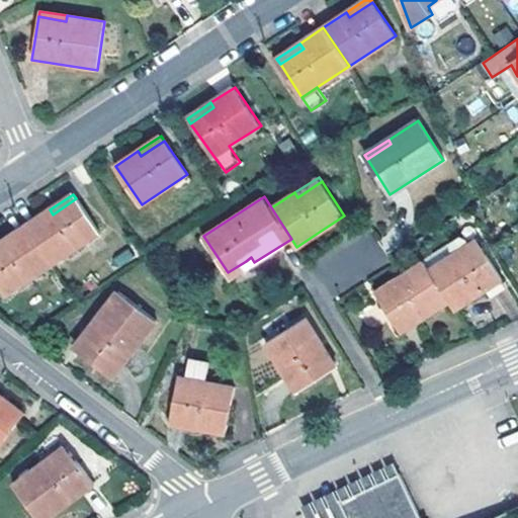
[(98,233),(76,198),(53,214),(50,209),(27,225),(53,263),(98,233)]
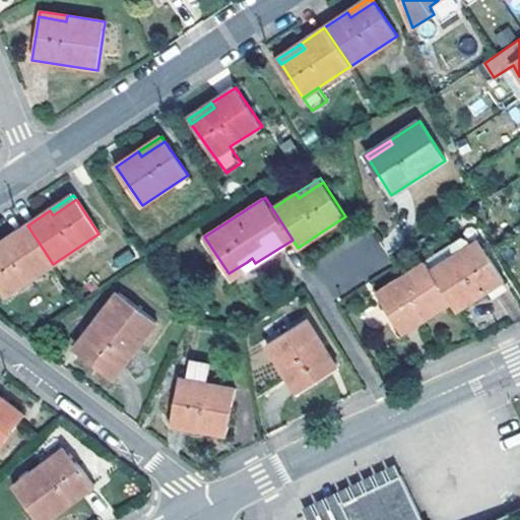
[(0,285),(6,295),(53,264),(27,225),(4,241),(8,246),(0,250),(0,285)]
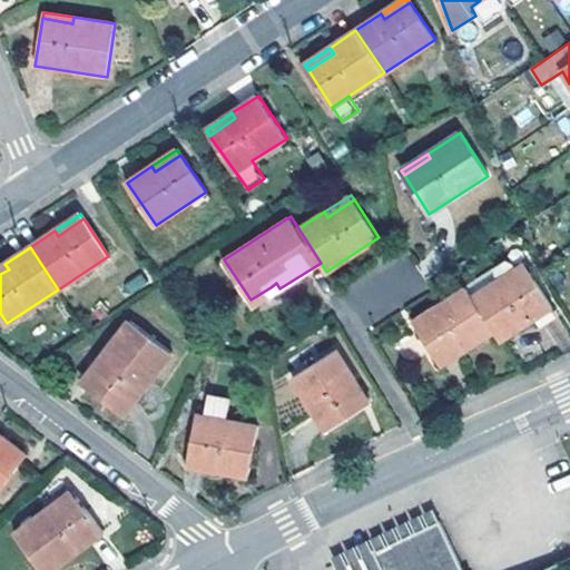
[(552,306),(523,262),(519,265),(514,259),(508,257),(500,263),(500,271),(503,275),(472,296),(494,331),(500,340),(552,306)]
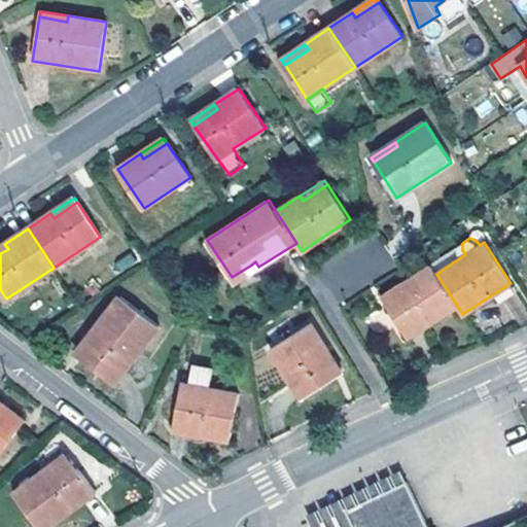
[(235,282),(258,267),(255,261),(250,266),(232,277),(235,282)]
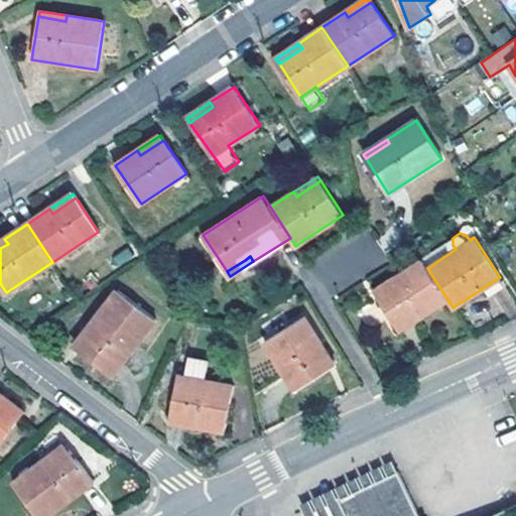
[(402,279),(378,295),(400,330),(447,299),(427,268),(421,259),(399,274),(402,279)]
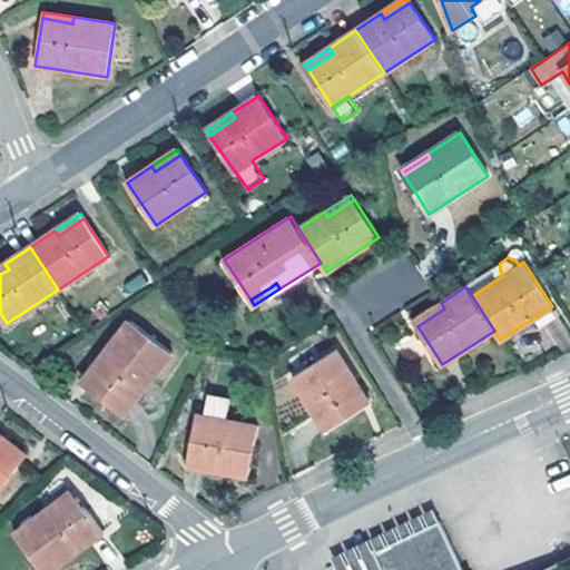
[(414,321),(418,326),(444,308),(441,303),(414,321)]
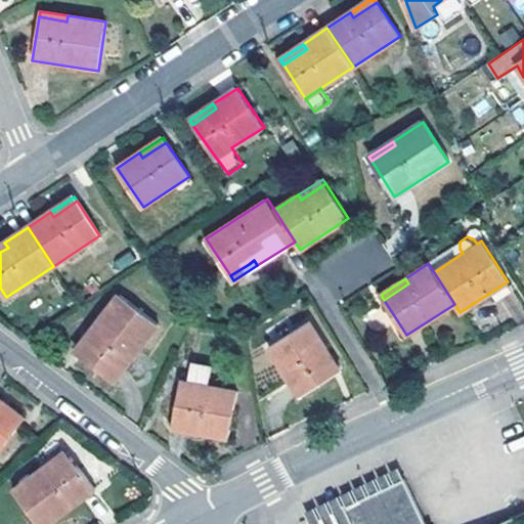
[(98,332),(81,354),(115,380),(157,323),(119,295),(93,328),(98,332)]
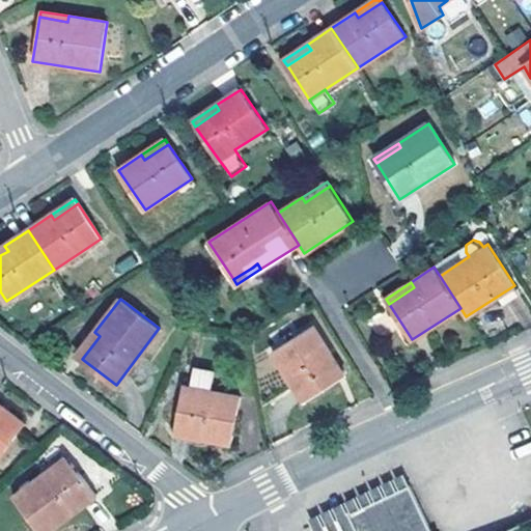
[(303,400),(339,378),(323,352),(328,348),(313,326),(273,352),(303,400)]
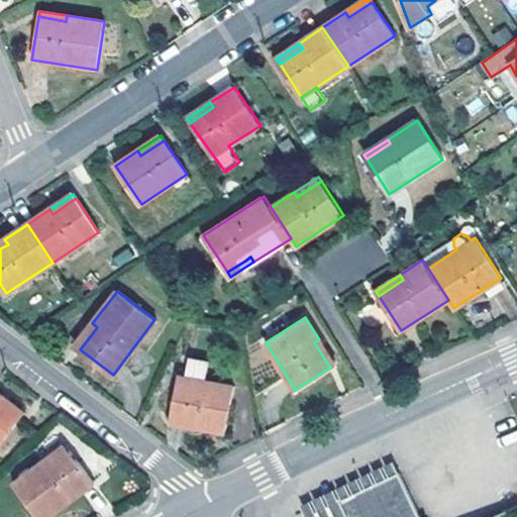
[(75,346),(80,349),(97,327),(92,323),(75,346)]
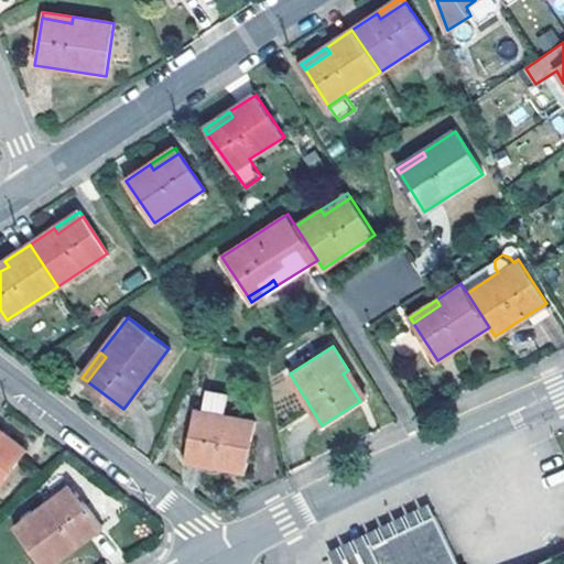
[(343,373),(360,401),(366,398),(348,370),(343,373)]
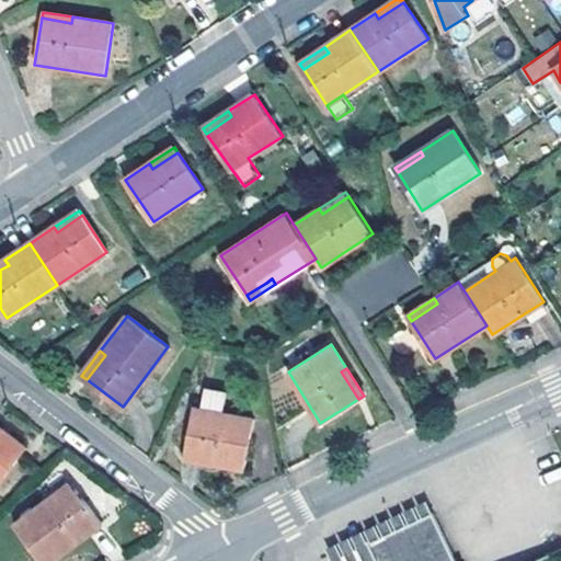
[(227,395),(204,390),(201,410),(222,413),(227,395)]
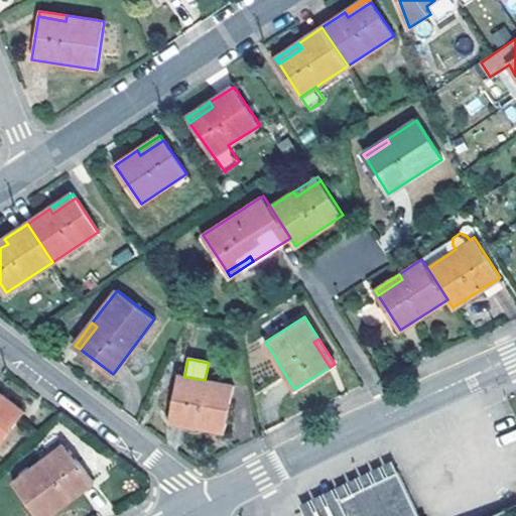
[(177,375),(175,381),(204,387),(205,380),(184,377),(177,375)]
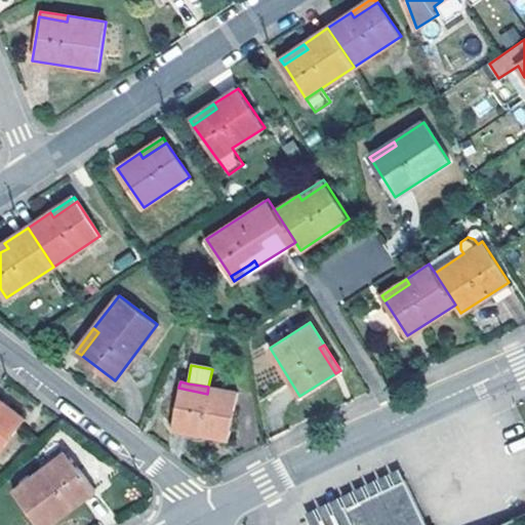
[(207,394),(178,388),(172,427),(230,437),(238,393),(208,387),(207,394)]
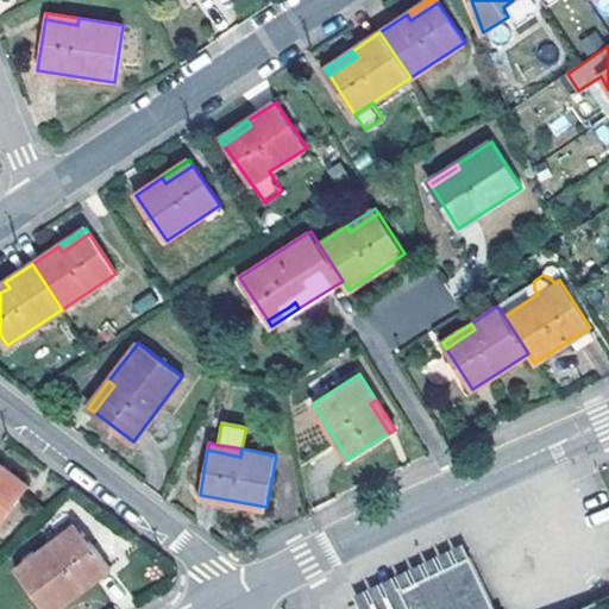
[(0,472),(5,466),(0,462),(0,523),(24,493),(0,473),(0,472)]
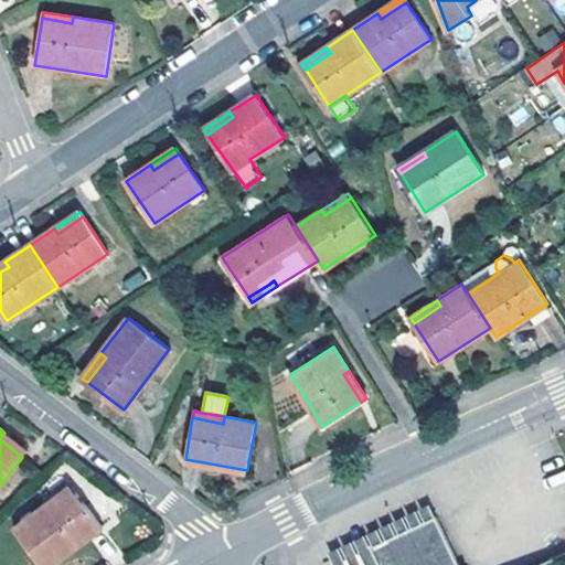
[(0,438),(0,439),(22,457),(28,450),(4,433),(0,438)]
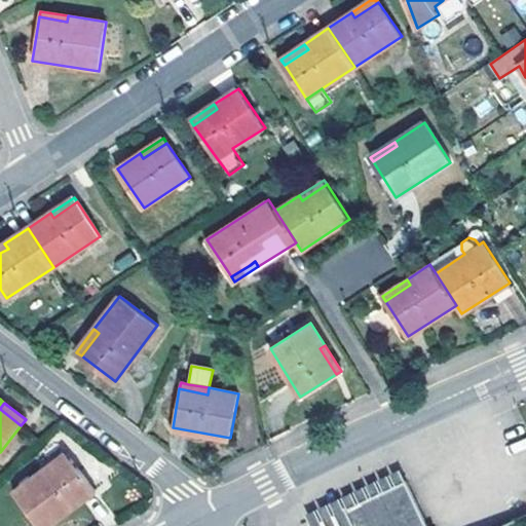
[(49,474),(71,458),(66,452),(45,467),(49,474)]
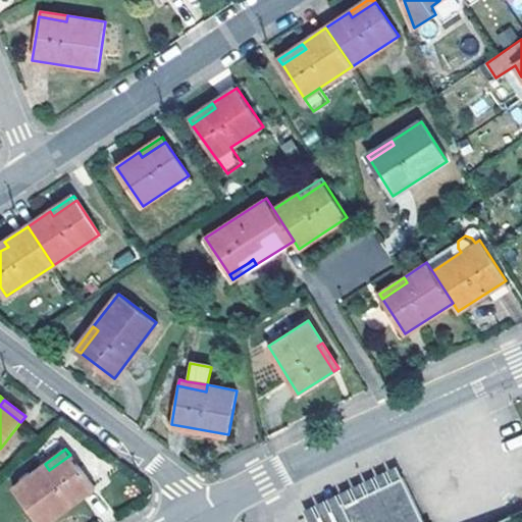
[(48,521),(96,487),(70,455),(49,470),(45,464),(13,488),(39,521),(48,521)]
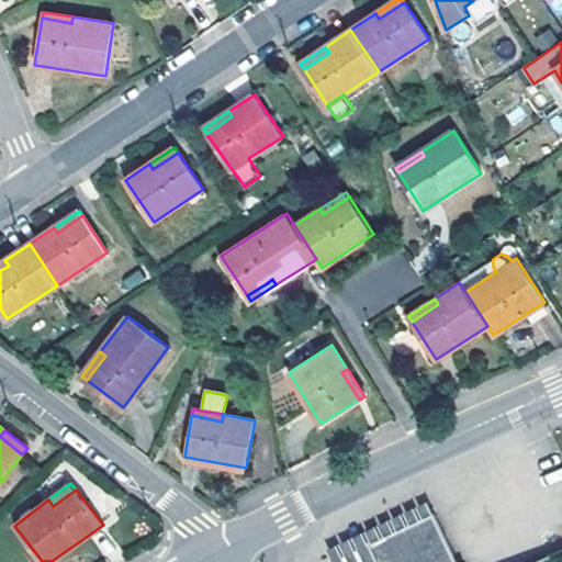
[(327,549),(333,561),(434,515),(428,502),(327,549)]
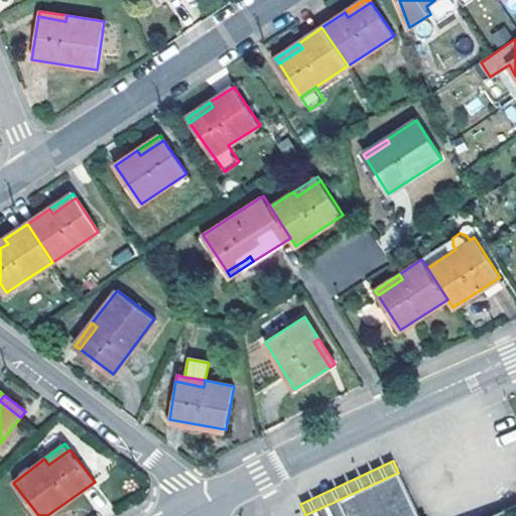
[(419,515),(398,473),(305,515),(419,515)]
